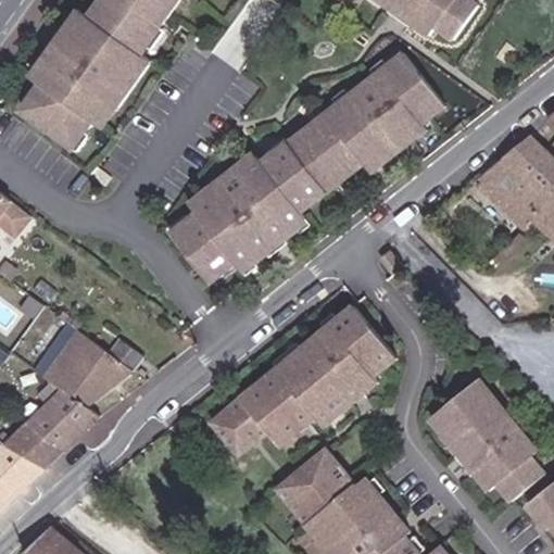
[(103,0),(93,14),(87,10),(79,22),(75,19),(65,33),(70,36),(57,53),(52,50),(42,64),(46,67),(38,78),(43,83),(24,110),(75,147),(86,129),(88,131),(109,103),(118,110),(153,60),(145,53),(151,45),(148,43),(161,25),(162,26),(181,0),(382,0),(393,8),(412,22),(414,17),(430,35),(439,27),(457,40),(482,4),(477,0),(103,0)]
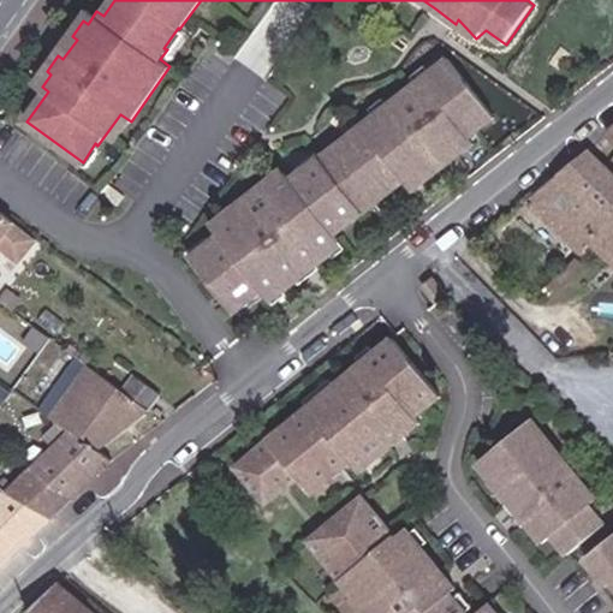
[(265,183),(214,222),(221,232),(212,240),(214,243),(191,260),(234,315),(263,292),(268,299),(280,290),(284,293),(297,283),(295,279),(314,263),(316,267),(332,255),(328,251),(339,243),(334,237),(403,183),(411,192),(442,168),(436,161),(448,152),(453,159),(472,144),(466,137),(493,118),(447,58),(414,84),(416,89),(403,99),(400,95),(321,156),(322,158),(304,171),(303,168),(273,192),(265,183)]
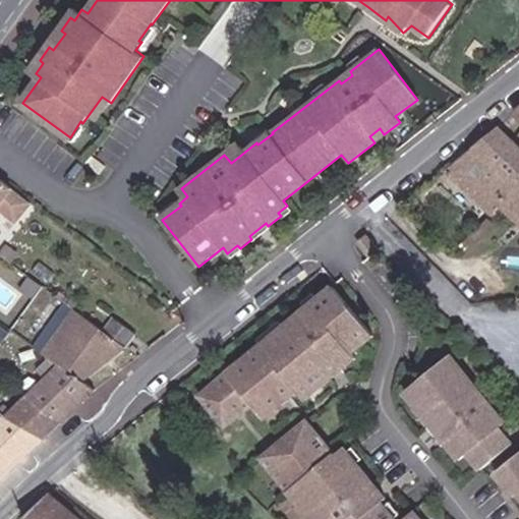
[(518,184),(518,147),(498,126),(446,169),(494,216),(502,206),(518,184)]
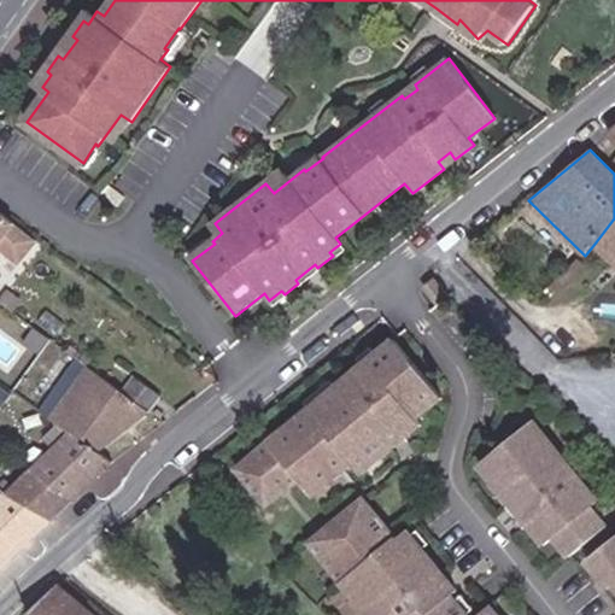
[(444,169),(455,159),(450,152),(438,162),(444,169)]
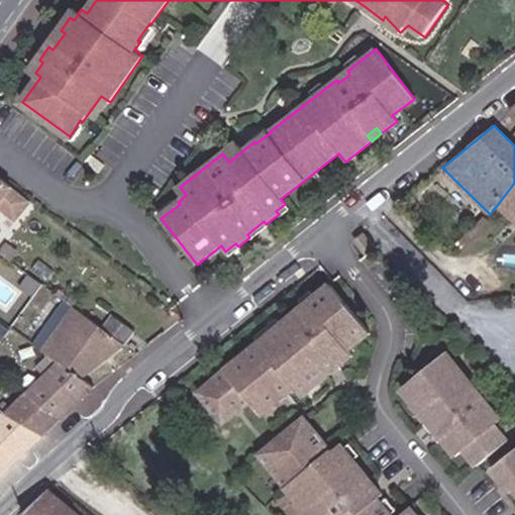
[(19,191),(0,176),(0,220),(4,215),(2,213),(19,191)]
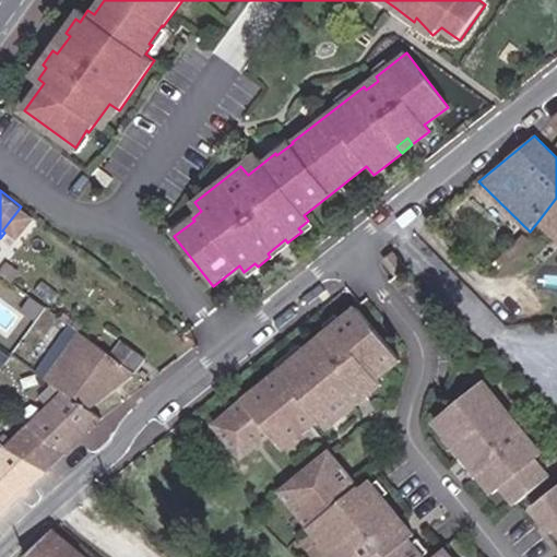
[(556,198),(538,221),(556,238),(556,198)]
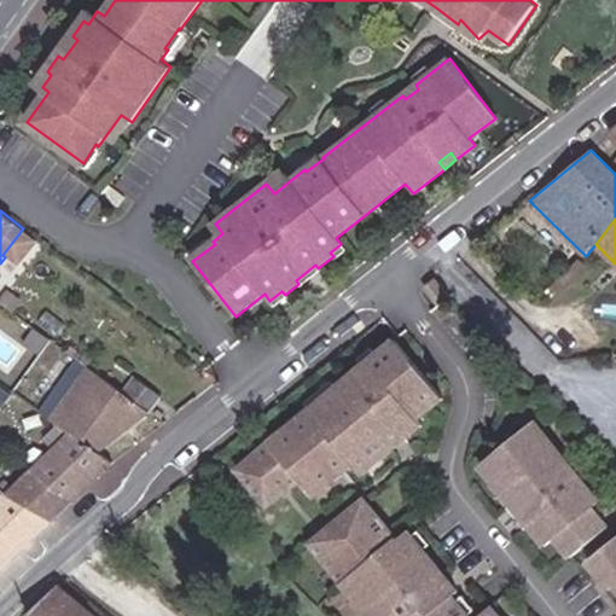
[(341,377),(227,466),(256,504),(289,477),(303,494),(343,463),(353,475),(384,449),(379,442),(391,434),(396,440),(414,426),(411,420),(436,400),(389,340),(354,368),(356,372),(344,382),(341,377)]
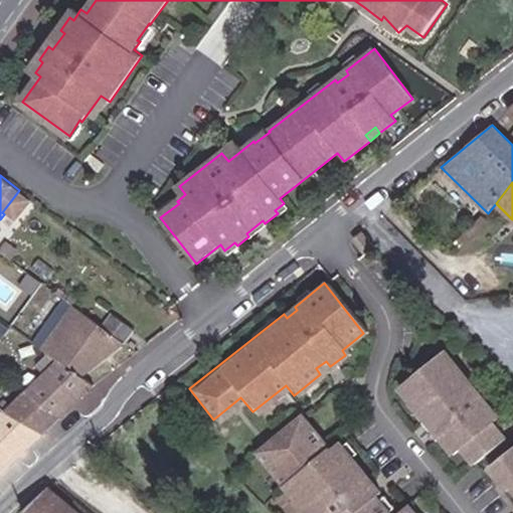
[(83,376),(123,345),(100,326),(74,307),(67,302),(58,296),(53,303),(67,314),(42,347),(51,353),(83,376)]
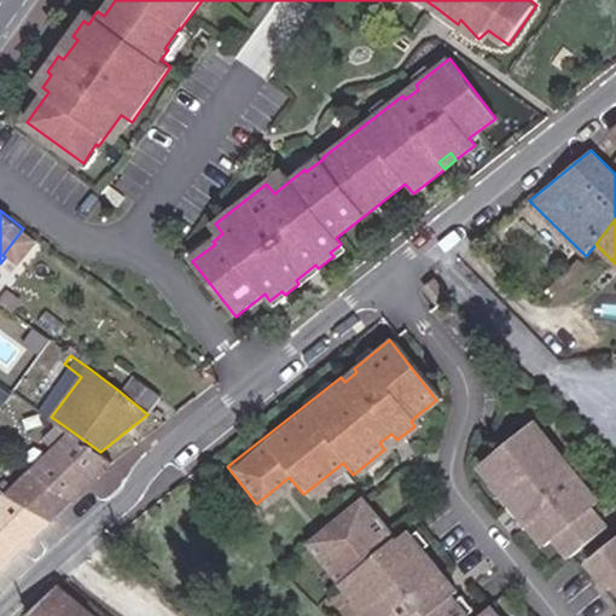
[(87,355),(81,362),(89,368),(96,361),(87,355)]
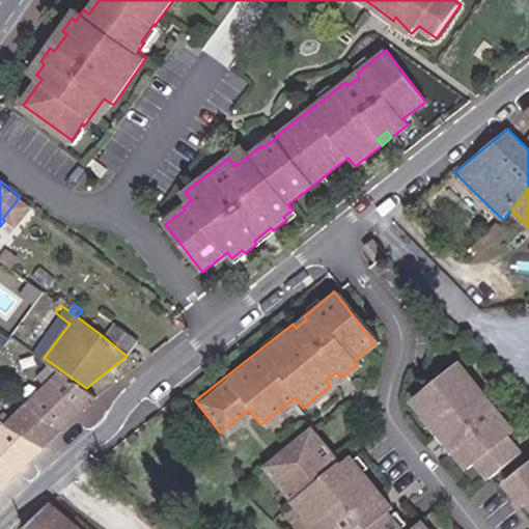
[(103,336),(127,356),(135,343),(111,325),(103,336)]
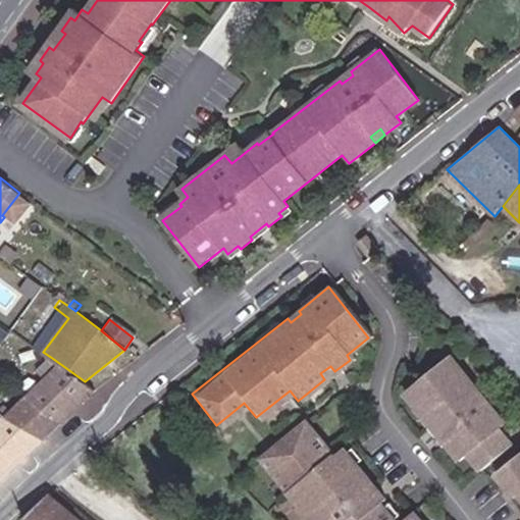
[(464,451),(477,467),(508,442),(495,425),(500,422),(456,368),(458,366),(448,353),(402,390),(427,422),(430,419),(452,447),(449,449),(457,457),(464,451)]
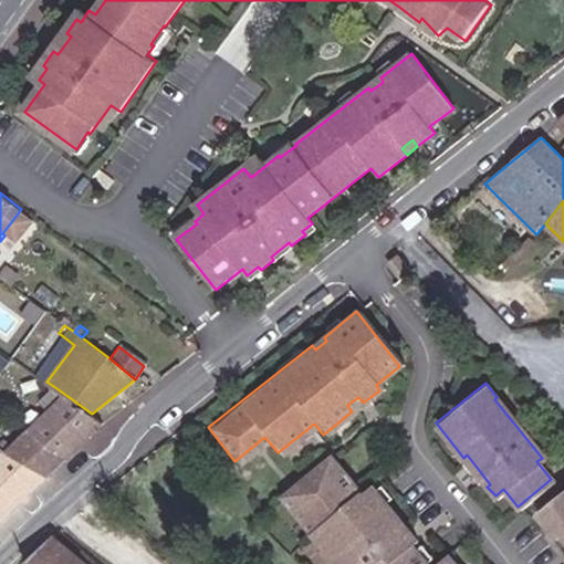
[(64,458),(103,421),(92,414),(56,388),(52,396),(60,404),(30,432),(64,458)]
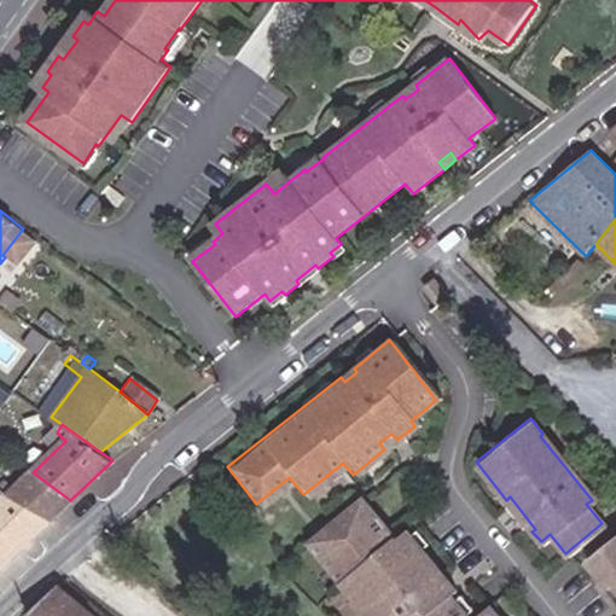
[(384,449),(396,440),(391,434),(379,442),(384,449)]
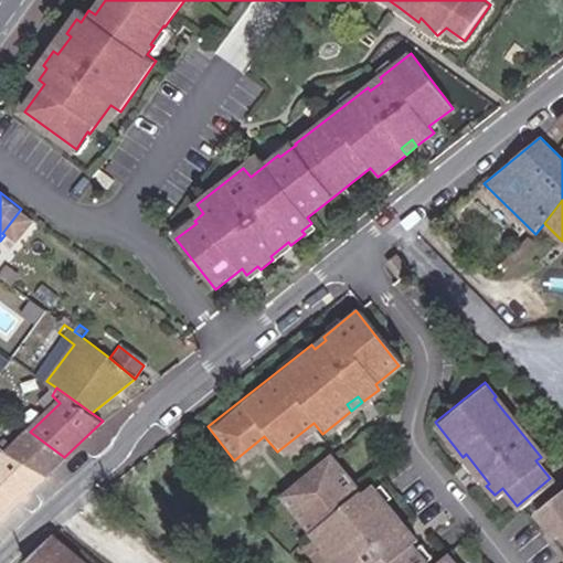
[(45,476),(64,457),(30,432),(18,443),(8,436),(1,443),(9,448),(45,476)]
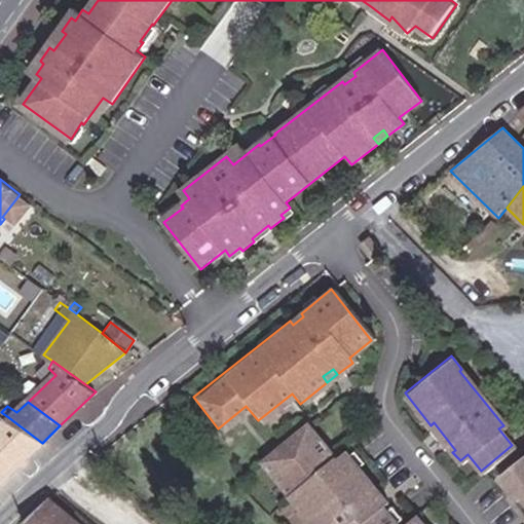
[(0,482),(42,443),(8,417),(0,425),(0,482)]
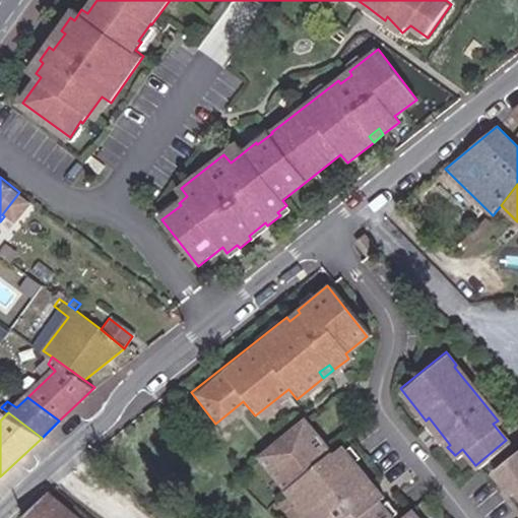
[(350,517),(374,500),(364,488),(368,483),(337,447),(328,454),(300,419),(254,458),(305,517),(350,517)]
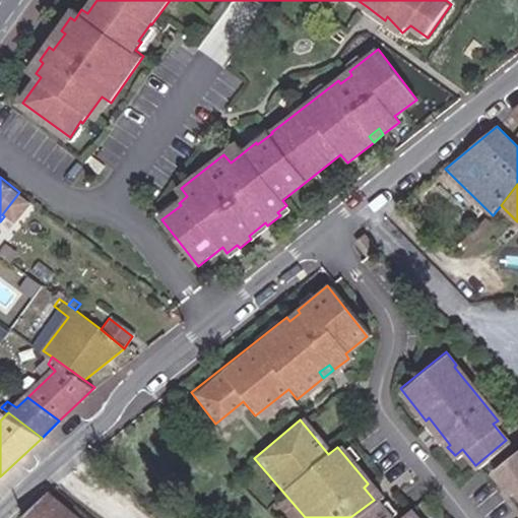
[(517,445),(491,467),(517,501),(517,445)]
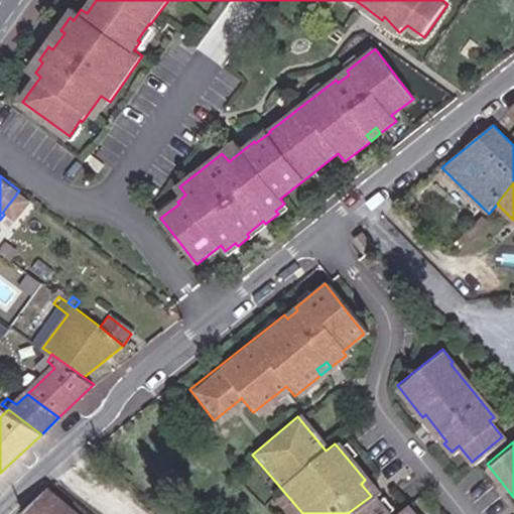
[(376,492),(365,480),(361,484),(371,496),(376,492)]
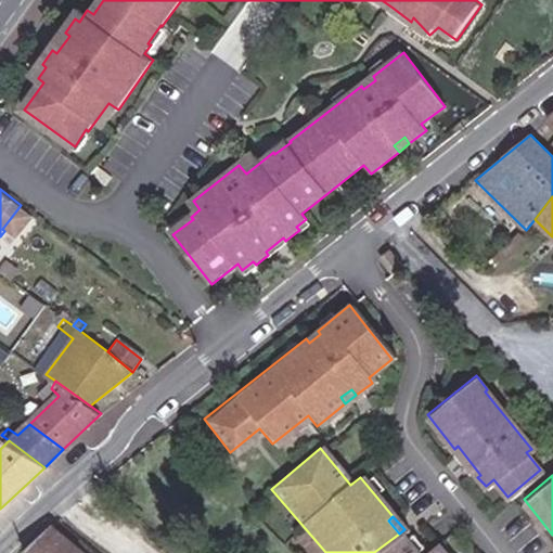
[(81,552),(49,525),(23,551),(25,552),(81,552)]
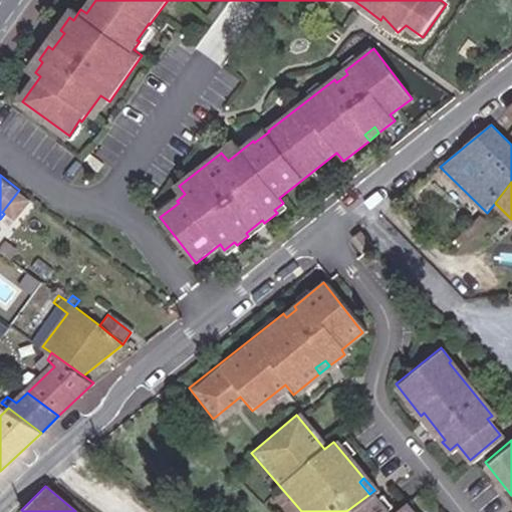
[(384,511),(369,494),(346,511),(384,511)]
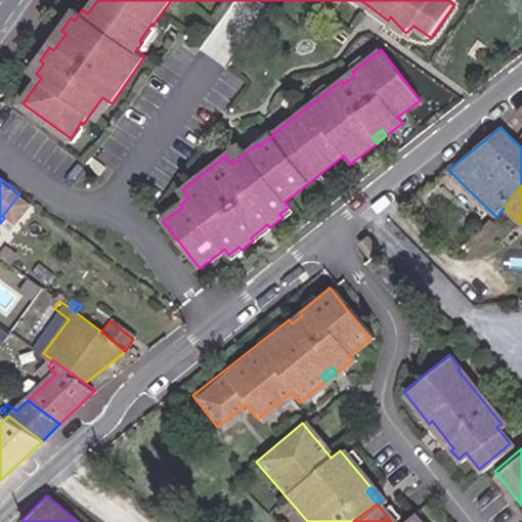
[(397,521),(417,521),(409,513),(397,521)]
